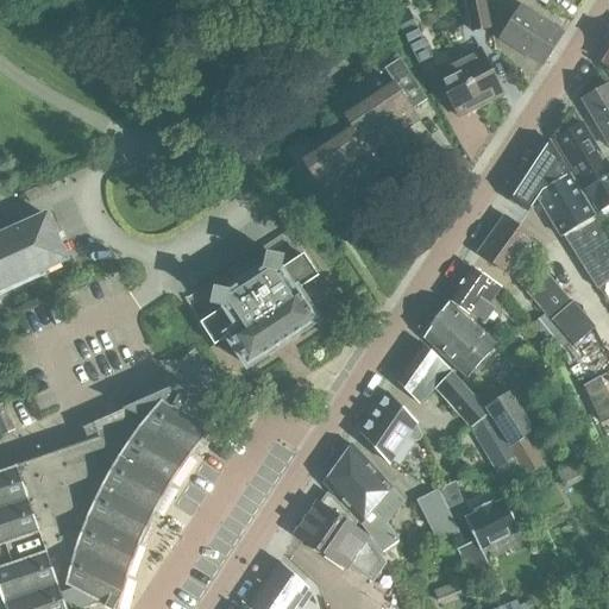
[(468,0),(469,0),(475,31),(490,27),(484,0),(468,0)]
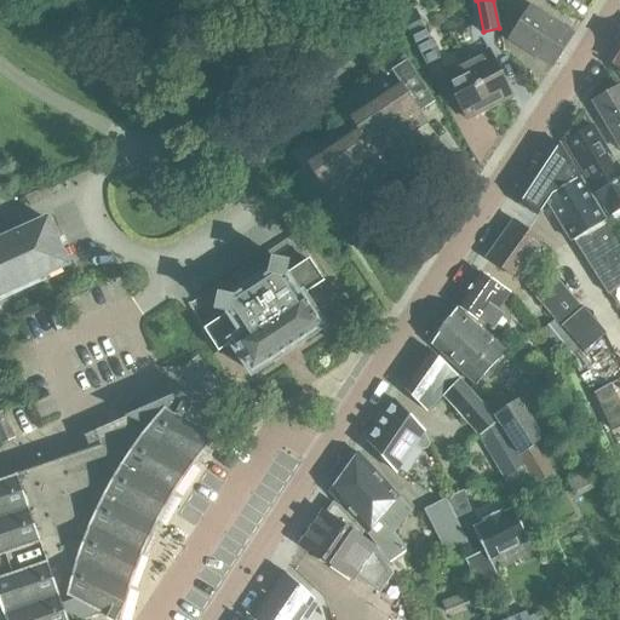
[(554,65),(573,35),(529,7),(509,38),(554,65)]
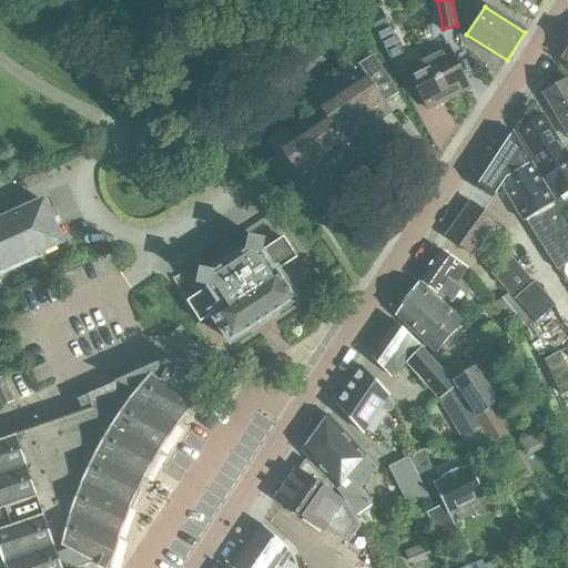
[(388,23),(381,9),(367,16),(375,30),(388,23)]
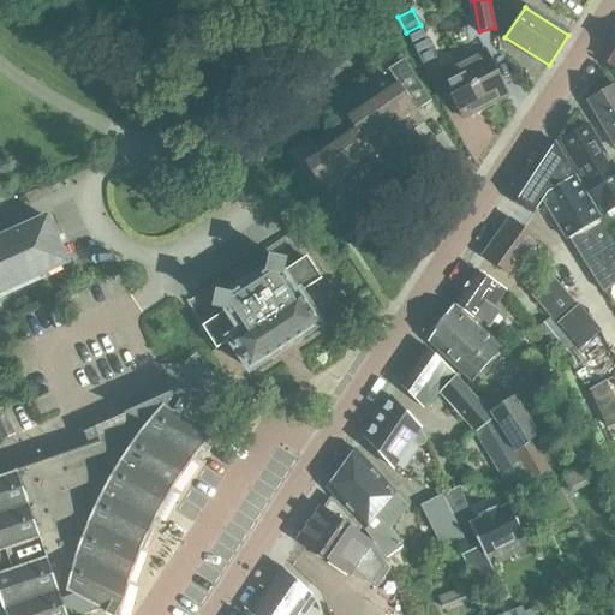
[(423,29),(410,36),(408,37),(423,65),(437,58),(423,29)]
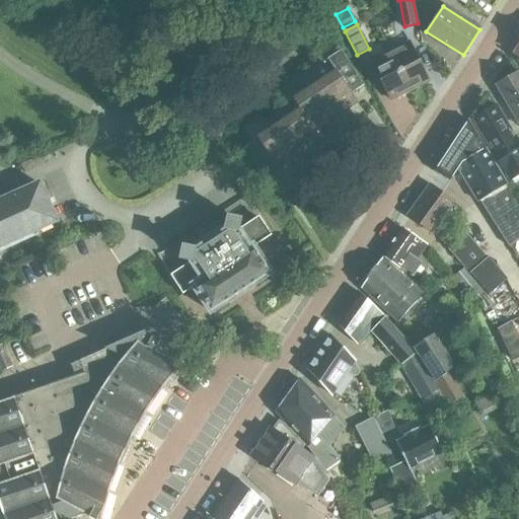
[(389,50),(411,90),(430,81),(409,41),(389,50)]
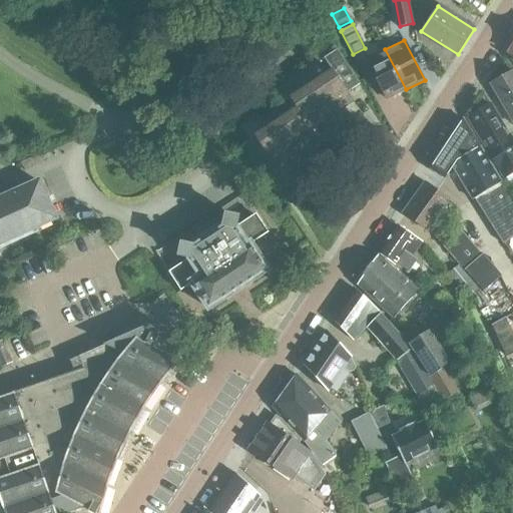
[(332,69),(311,83),(332,116),(354,101),(348,92),(360,84),(337,49),(325,58),(332,69)]
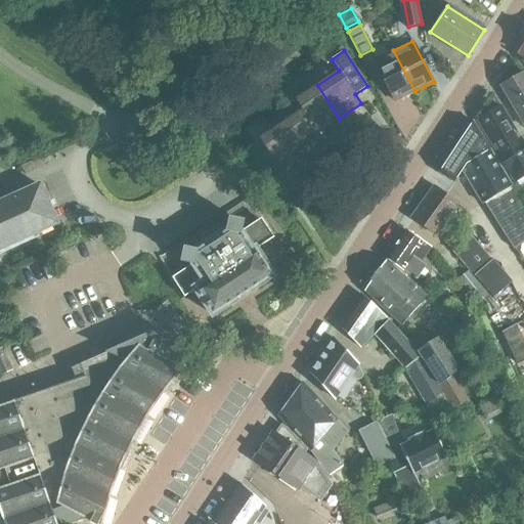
[(395,101),(415,91),(393,50),(374,60),(395,101)]
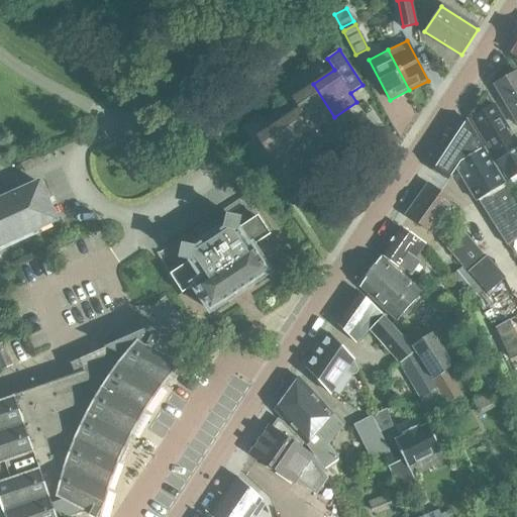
[(516,123),(516,71),(516,72),(494,85),(516,123)]
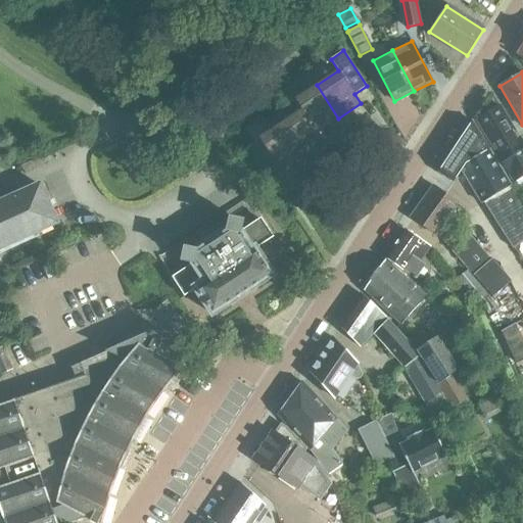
[(317,133),(318,132),(338,119),(317,85),(294,99),(301,109),(317,133)]
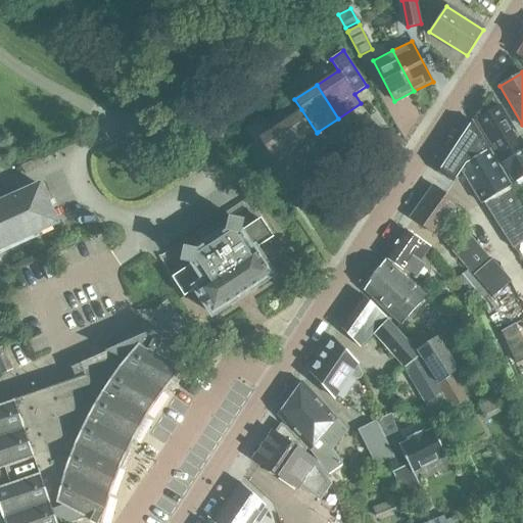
[(476,120),(497,155),(513,183),(522,177),(522,143),(500,105),(476,120)]
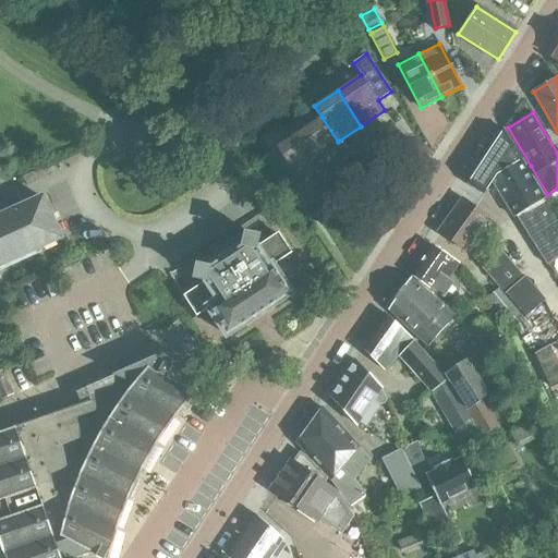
[(347,152),(339,141),(338,142),(322,117),(300,132),(323,167),(347,152)]
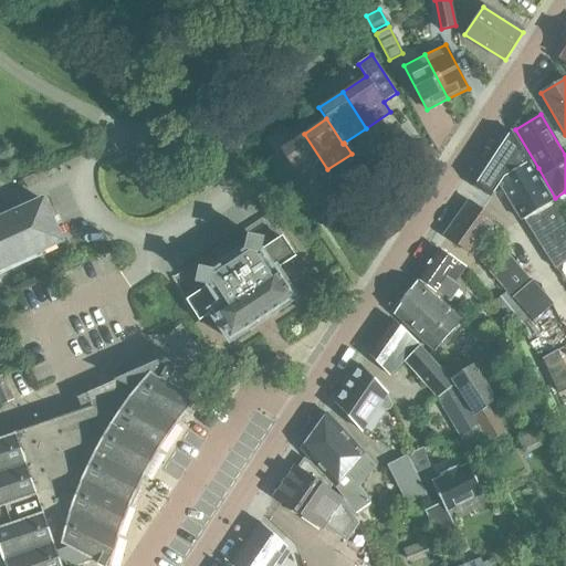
[(505,174),(528,160),(511,130),(474,186),(490,197),(500,182),(505,174)]
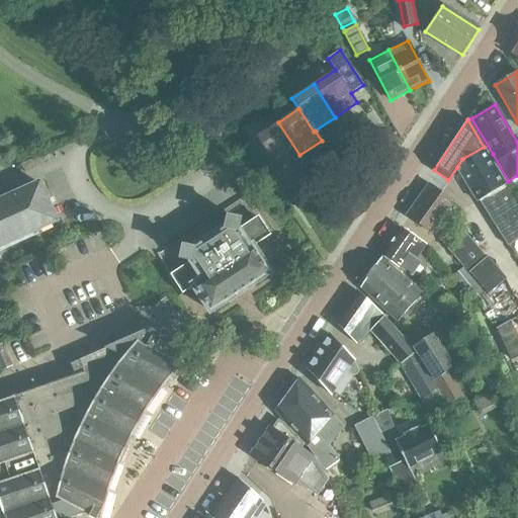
[(278,170),(299,155),(278,122),(256,137),(278,170)]
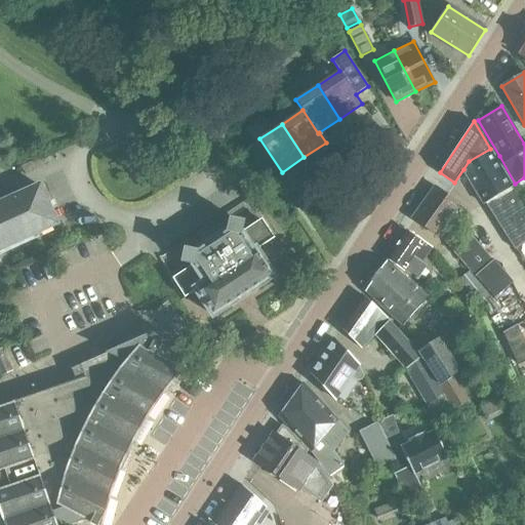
[(513,187),(490,149),(469,161),(463,169),(515,249),(524,242),(524,208),(512,187),(513,187)]
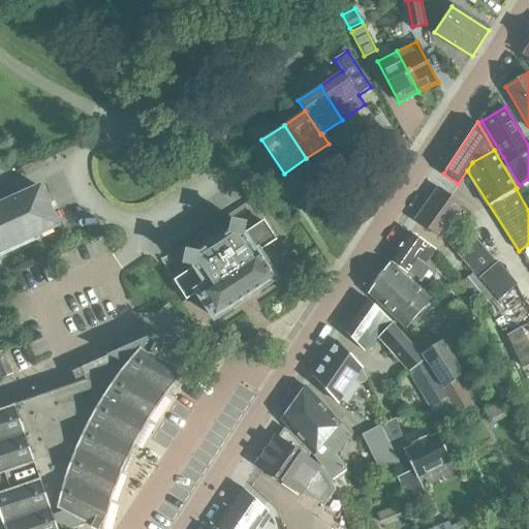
[(0,266),(2,265),(0,261),(0,251),(60,224),(41,182),(0,200),(0,266)]
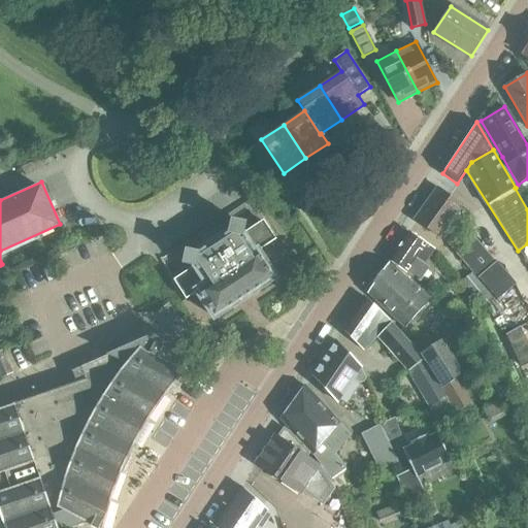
[(440,238),(464,205),(437,187),(415,220),(440,238)]
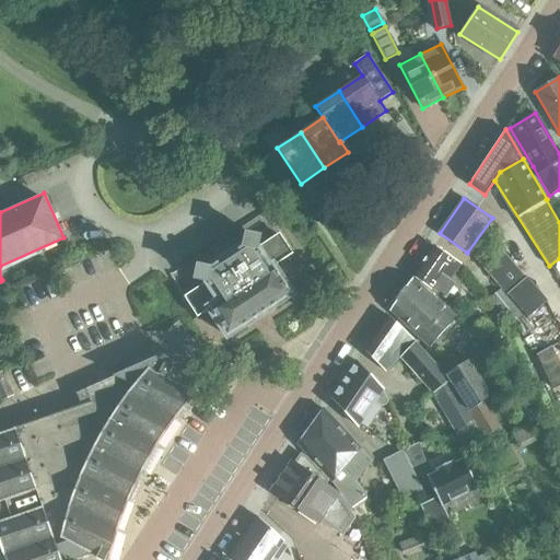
[(198,265),(194,284),(193,291),(186,295),(183,298),(197,317),(210,308),(228,335),(290,294),(272,267),(291,254),(280,238),(278,234),(275,236),(258,247),(260,236),(245,233),(243,242),(206,266),(198,265)]
